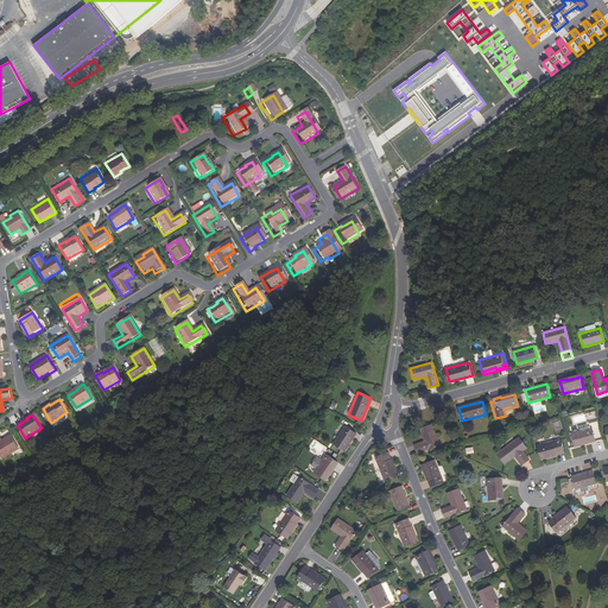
[(420,429),(425,441),(415,445),(418,454),(439,445),(431,424),(420,429)]
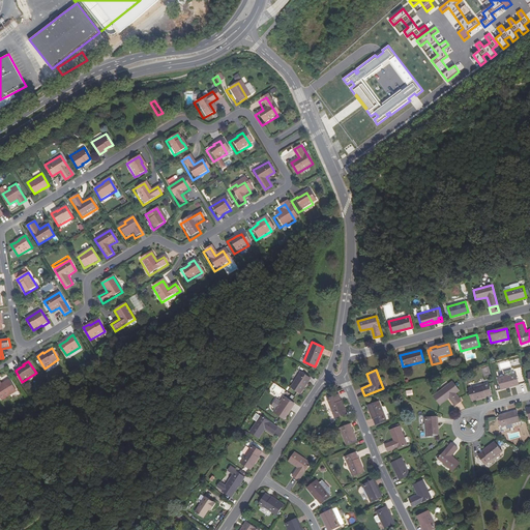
[(311,378),(301,372),(290,387),(299,393),(311,378)]
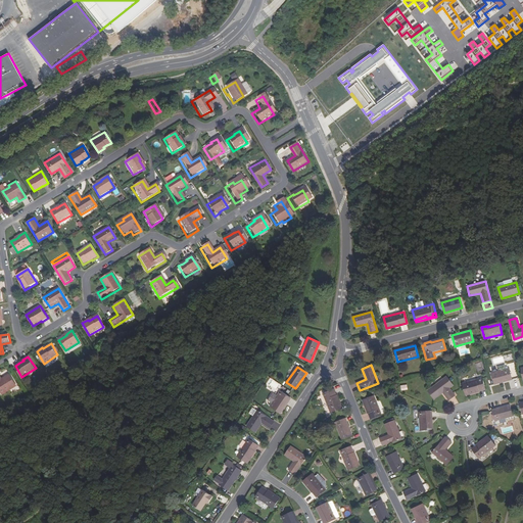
[(512,379),(509,368),(491,373),(494,383),(512,379)]
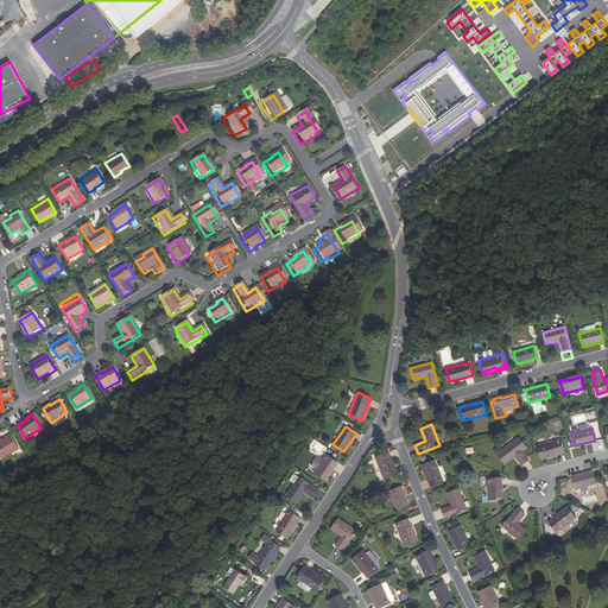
[(0,454),(4,458),(12,453),(11,451),(19,447),(12,435),(2,439),(0,435),(0,454)]
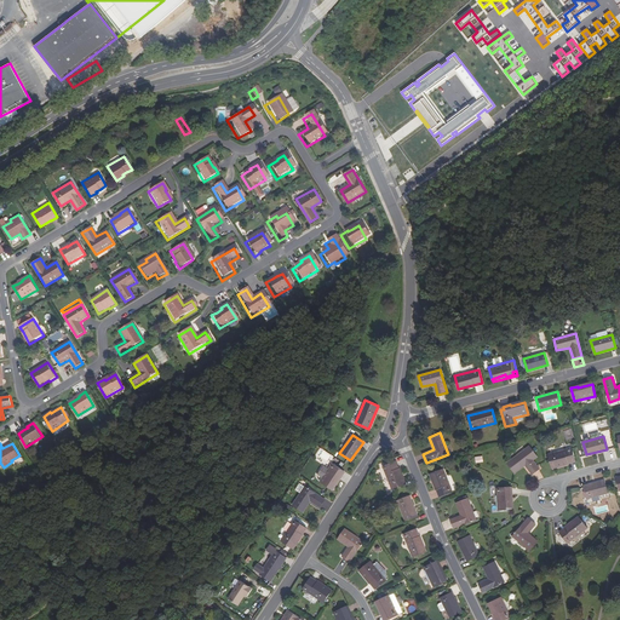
[(577,461),(572,448),(549,454),(552,468),(577,461)]
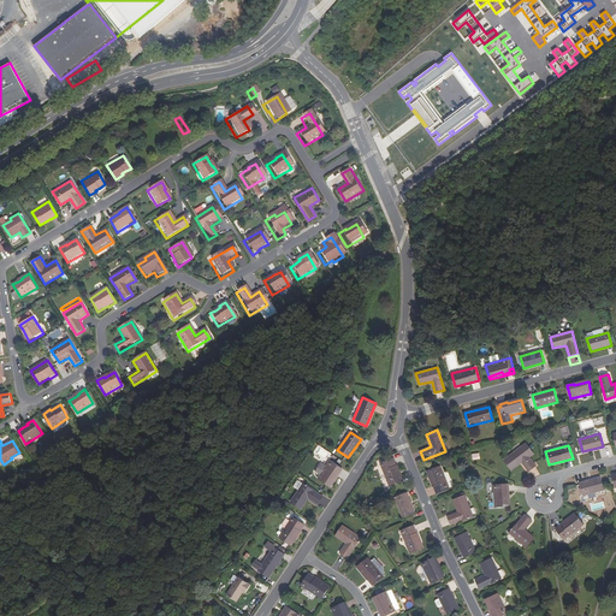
[(534,466),(520,448),(502,461),(510,471),(520,462),(527,472),(534,466)]
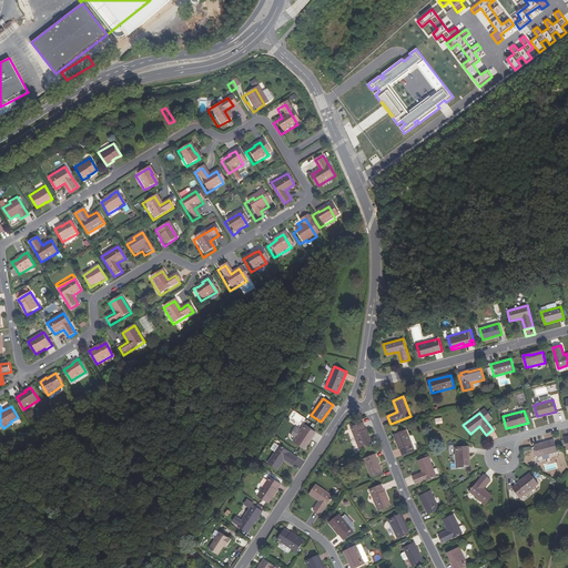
[(371,443),(363,423),(351,427),(358,448),(371,443)]
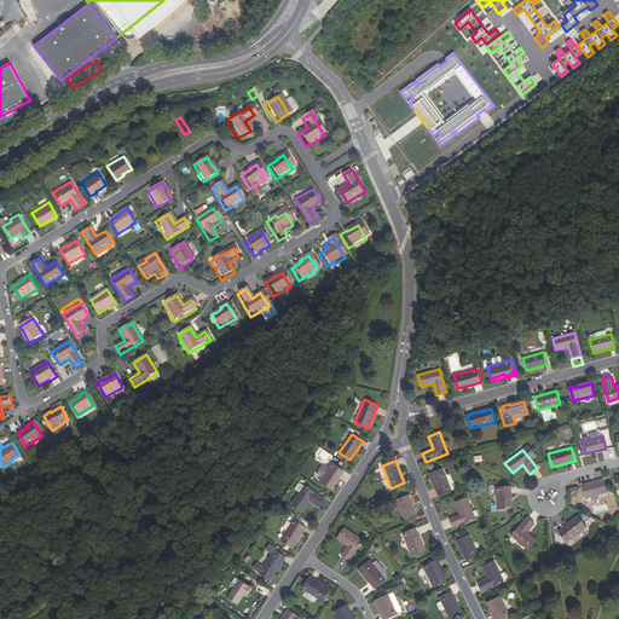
[(324,473),(329,464),(328,464),(324,462),(318,469),(324,473)]
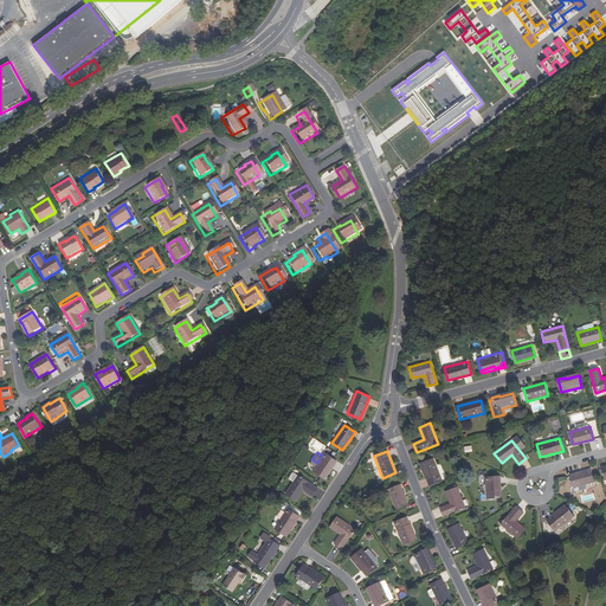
[(311,470),(322,477),(329,466),(331,466),(335,461),(324,452),(323,455),(322,455),(317,463),(311,470)]
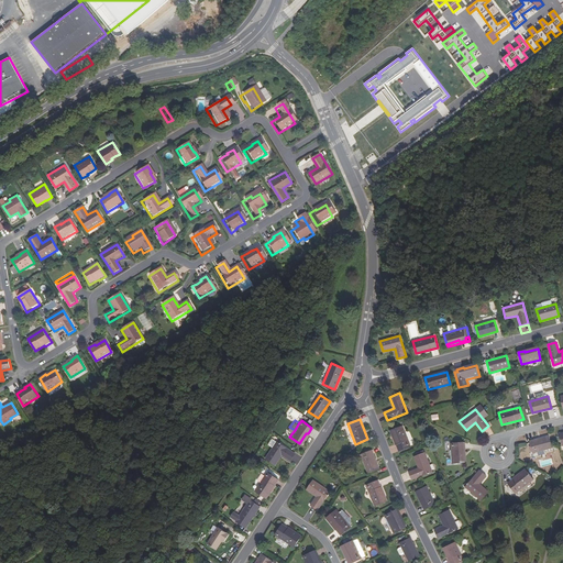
[(410,446),(403,426),(390,430),(399,451),(410,446)]
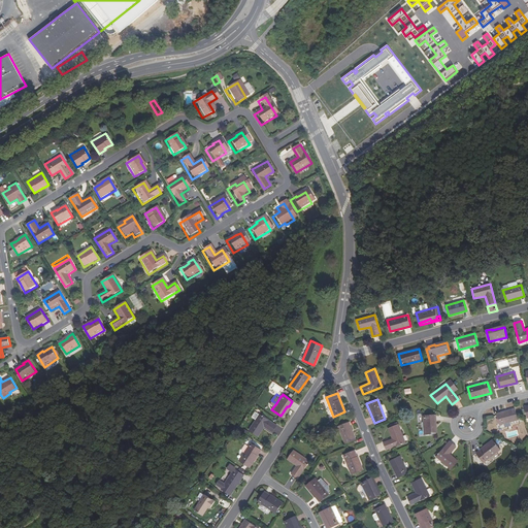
[(518,420),(515,408),(496,415),(499,425),(518,420)]
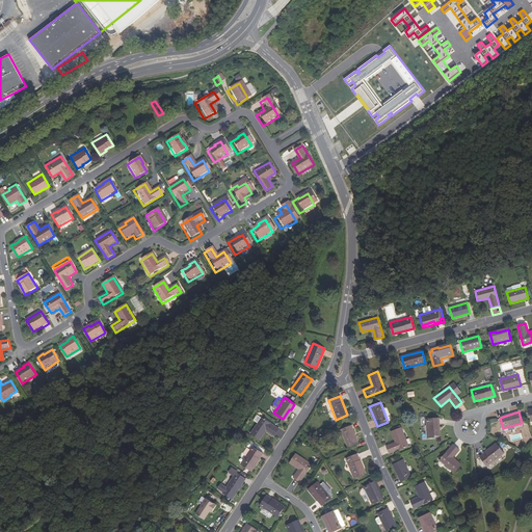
[(439,417),(426,419),(427,437),(439,436),(437,424),(439,424),(439,417)]
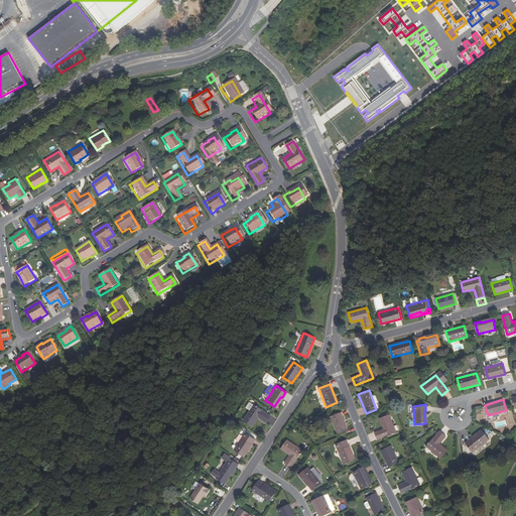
[(269,416),(253,405),(243,420),(251,426),(257,417),(265,422),(269,416)]
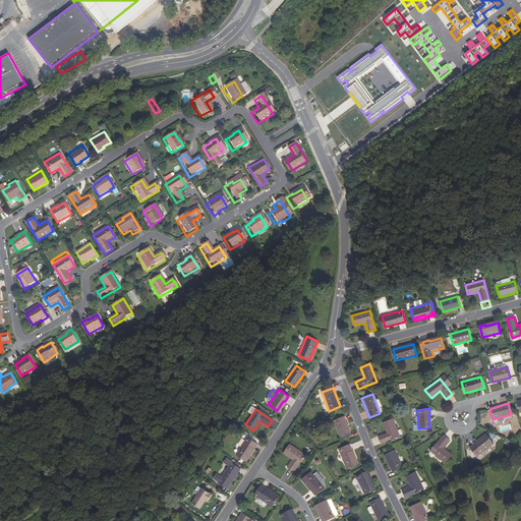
[(351,433),(344,416),(334,420),(340,438),(351,433)]
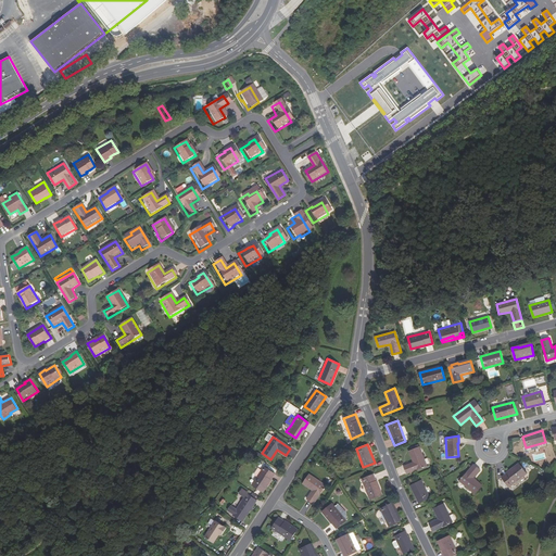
[(412,463),(402,466),(405,474),(425,466),(416,444),(409,446),(412,449),(409,450),(406,451),(412,463)]
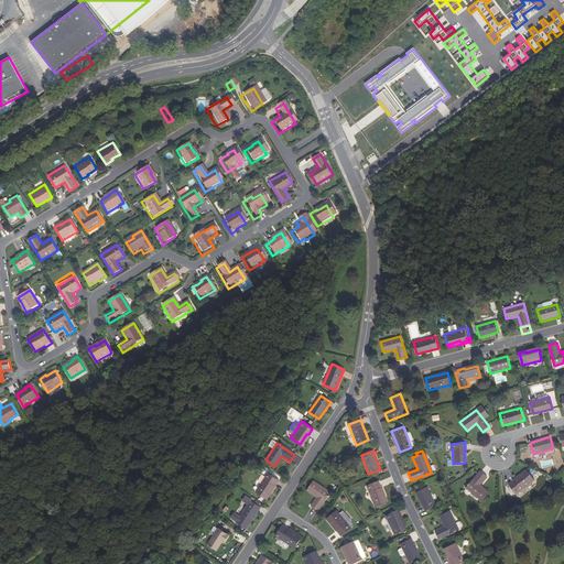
[(534,479),(527,469),(509,484),(517,494),(534,479)]
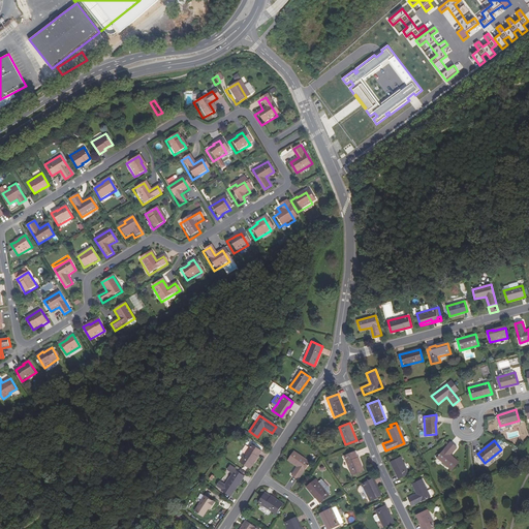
[(456,448),(450,442),(435,457),(448,471),(457,464),(448,455),(456,448)]
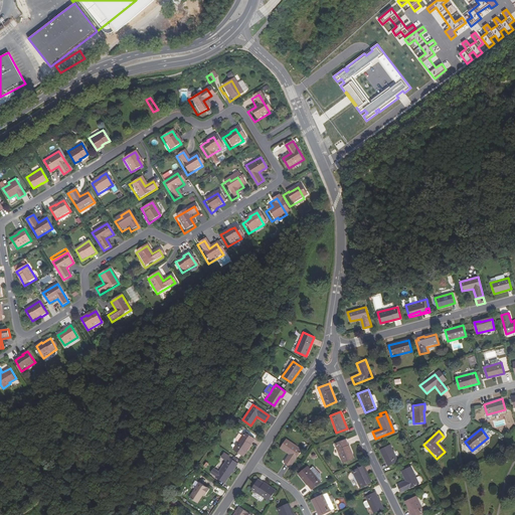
[(253,439),(244,432),(232,449),(242,456),(253,439)]
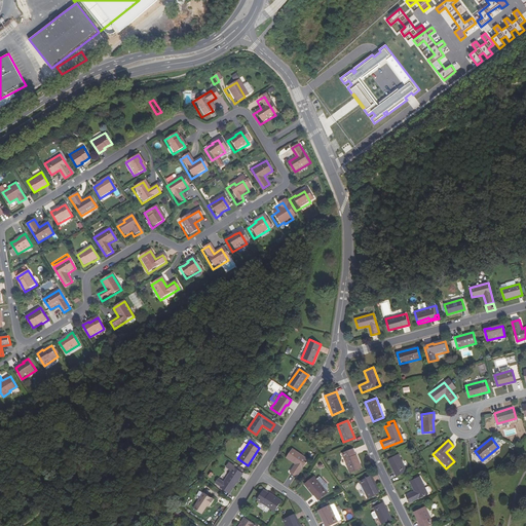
[(286,457),(295,463),(290,472),(296,476),(307,459),(291,448),(286,457)]
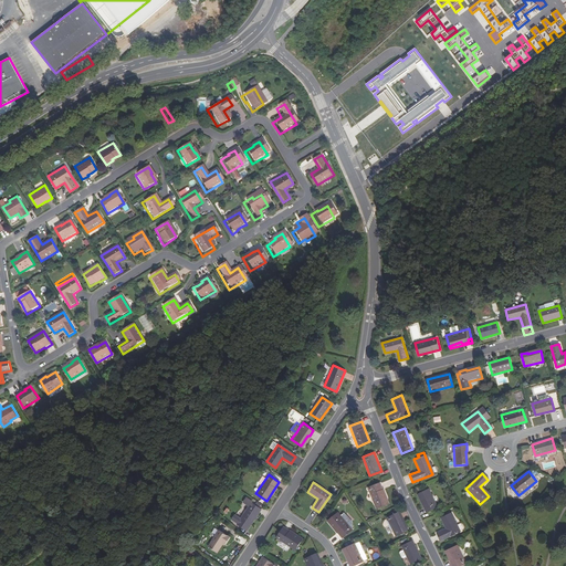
[(388,504),(379,483),(368,488),(376,509),(388,504)]
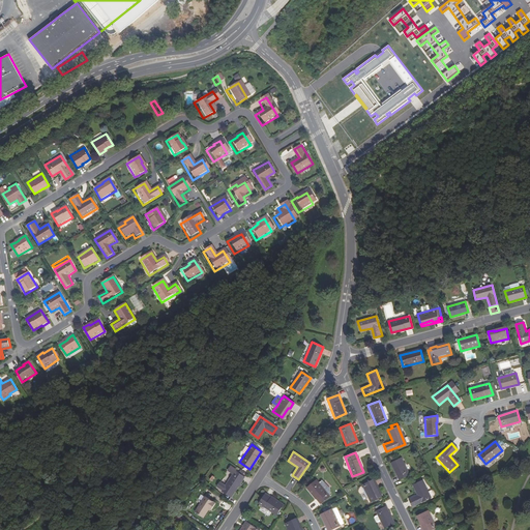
[(477,455),(474,458),(481,467),(484,465),(477,455)]
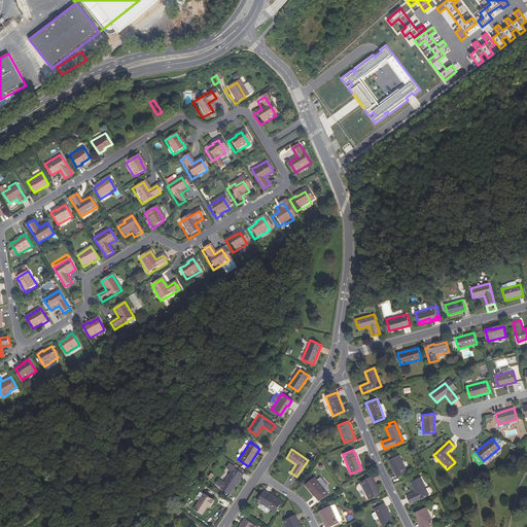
[(409,471),(400,455),(390,460),(398,477),(409,471)]
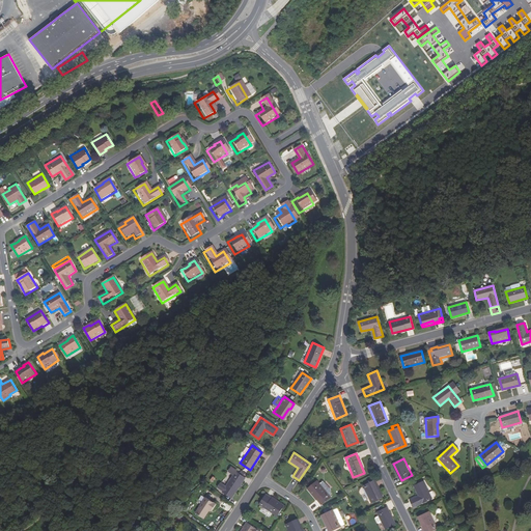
[(228,482),(223,478),(220,483),(226,486),(225,487),(234,494),(245,478),(235,471),(236,470),(232,467),(229,471),(233,474),(228,482)]
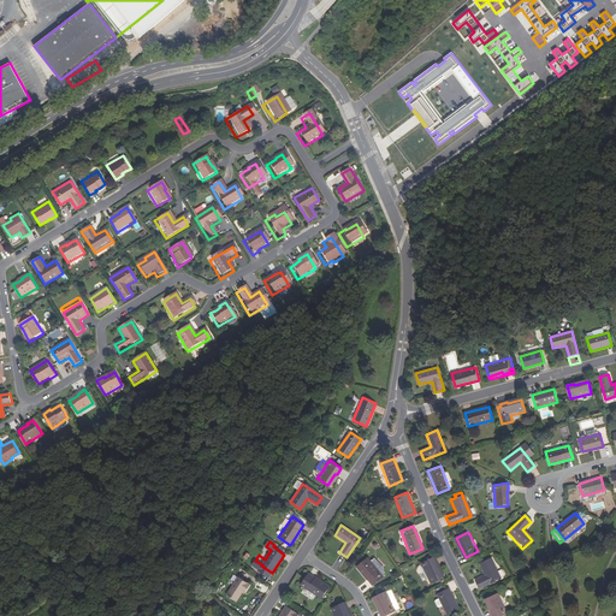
[(383,575),(366,557),(356,567),(372,585),(383,575)]
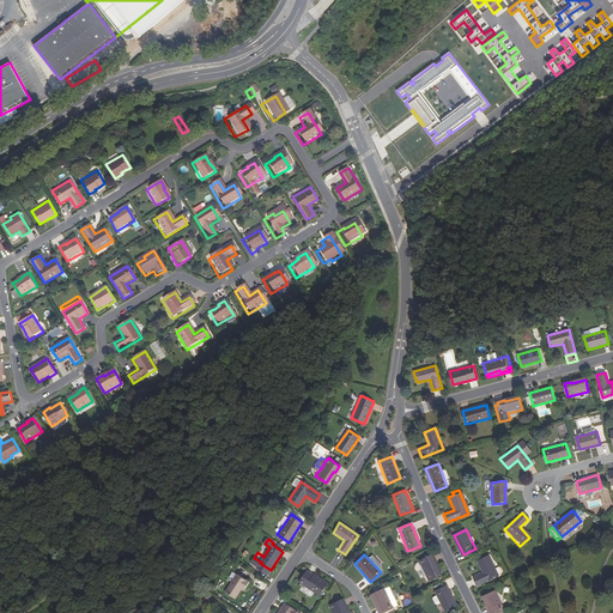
[(431,554),(418,560),(428,580),(438,575),(432,563),(435,562),(431,554)]
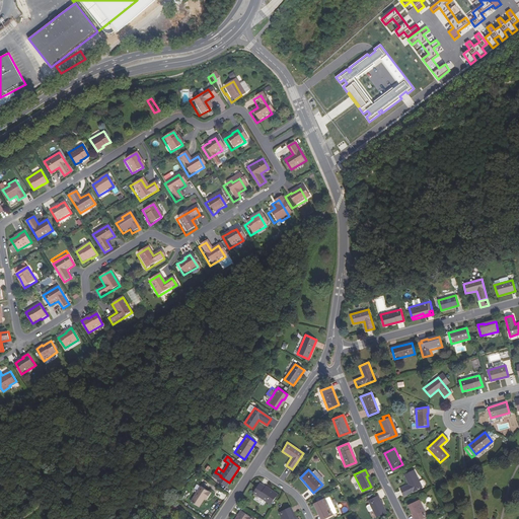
[(404,474),(410,485),(400,490),(403,496),(422,488),(414,470),(404,474)]
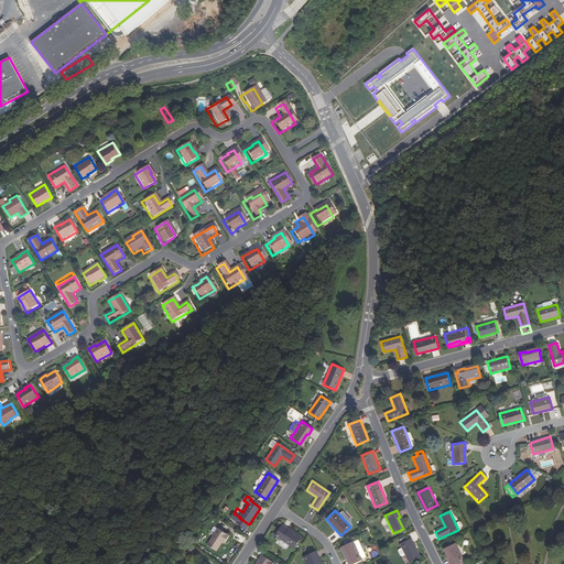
[(301,538),(282,525),(275,535),(294,549),(301,538)]
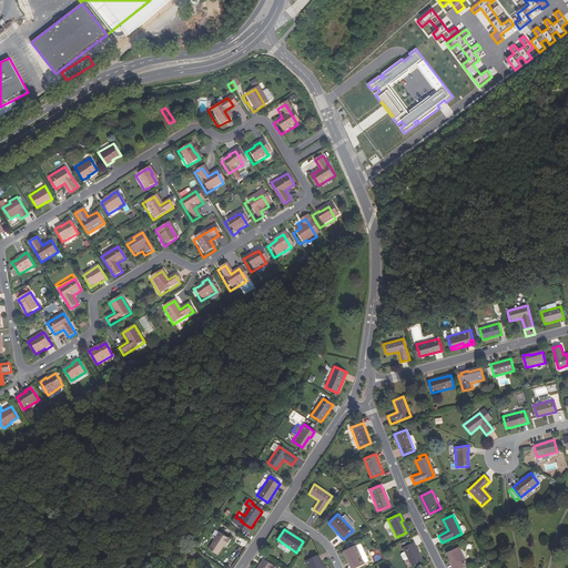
[(209,547),(217,554),(224,544),(226,545),(231,538),(220,530),(213,540),(209,547)]
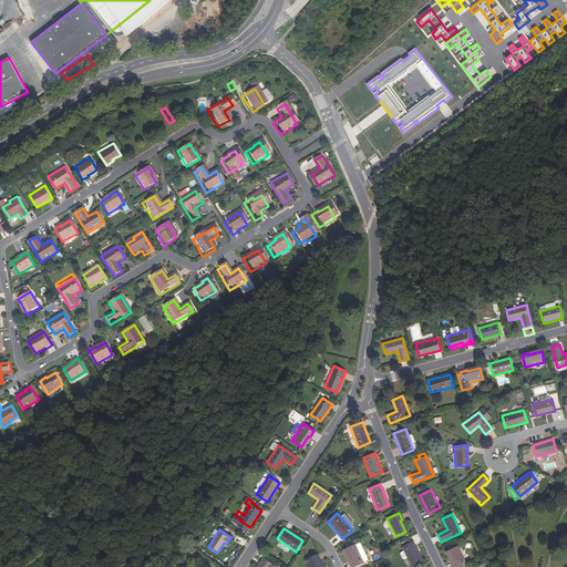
[(402,547),(410,565),(421,559),(413,542),(402,547)]
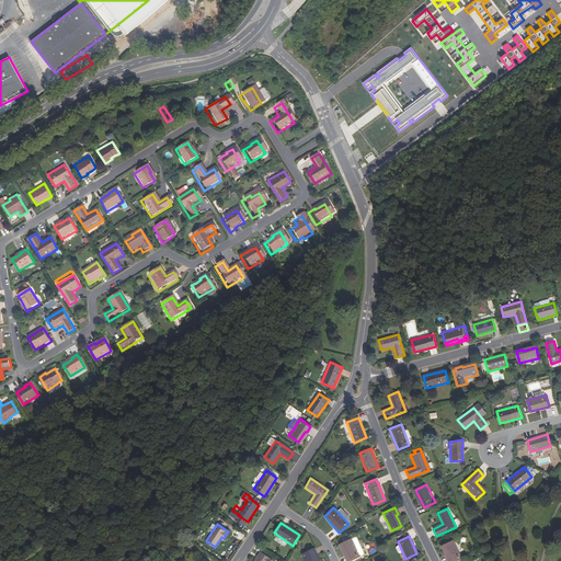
[(351,539),(341,544),(346,554),(345,556),(347,560),(351,560),(359,557),(351,539)]
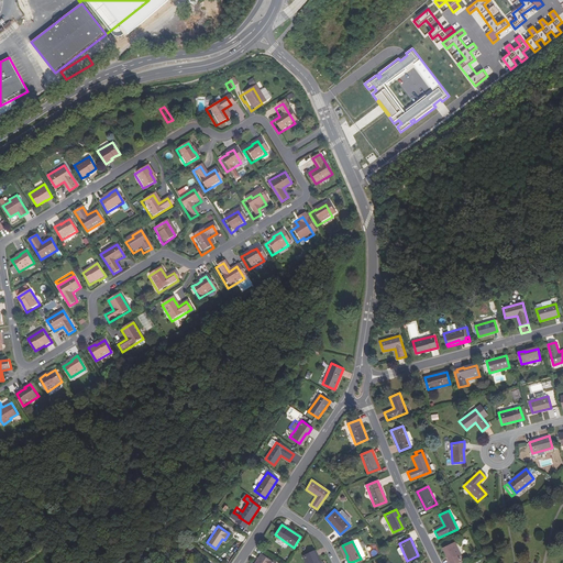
[(455,542),(445,548),(451,559),(449,560),(450,562),(457,562),(464,560),(455,542)]
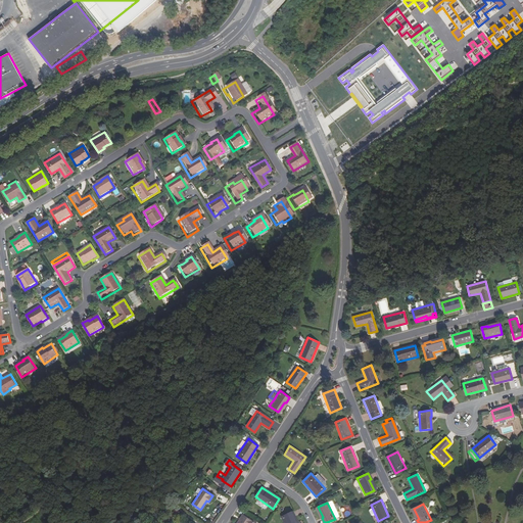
[(291,512),(281,517),(283,522),(294,522),(292,519),(294,518),(291,512)]
